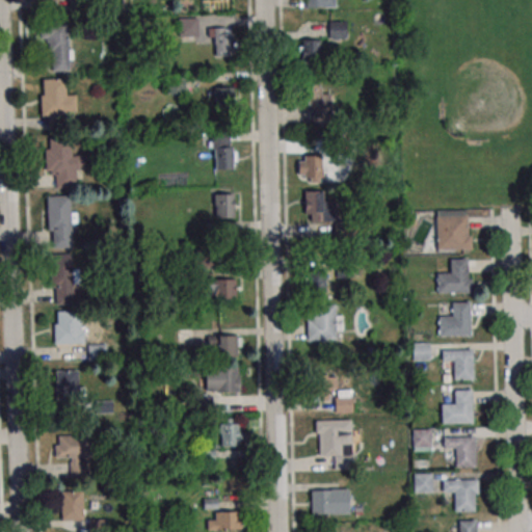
[(336,8),(335,0),(300,0),(301,8),(336,8)]
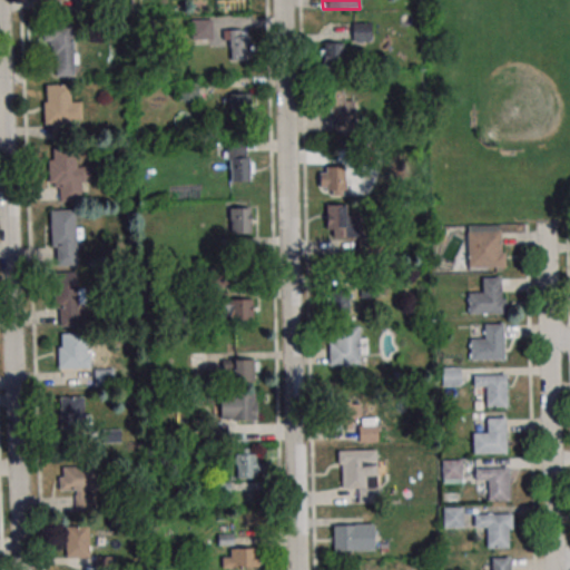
[(192,19),(192,39),(212,39),(212,19),(192,19)]
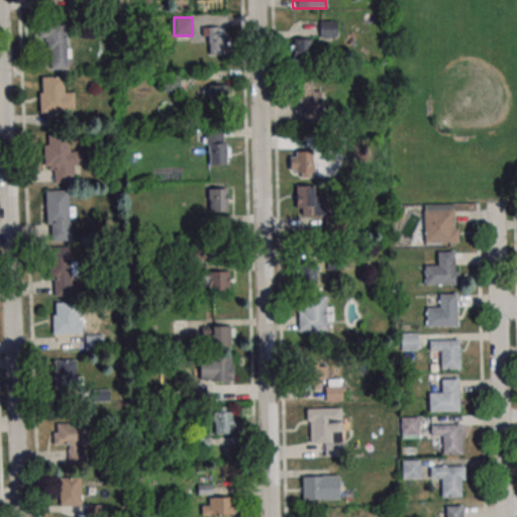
[(69,69),(68,22),(38,22),(38,41),(46,41),(46,69),(69,69)]
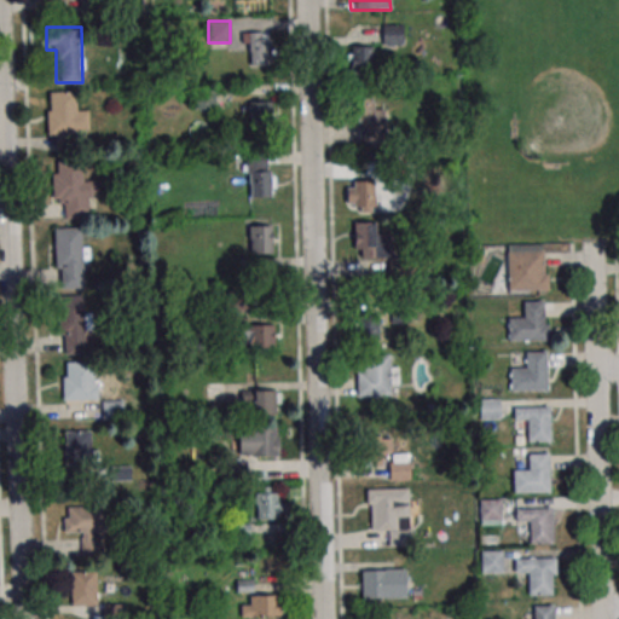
[(271,65),(271,33),(244,33),(244,65),(271,65)]
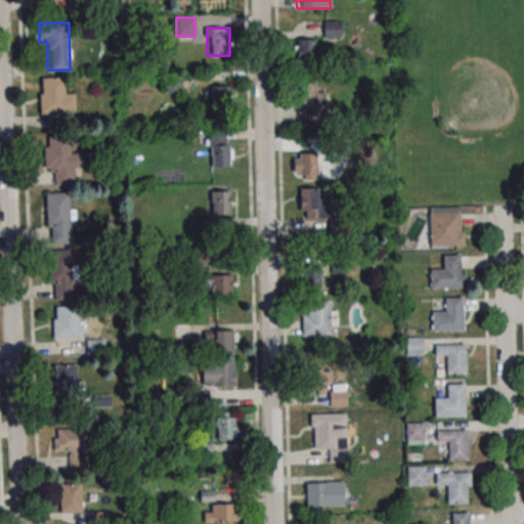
[(297,39),(297,64),(316,64),(316,39),(297,39)]
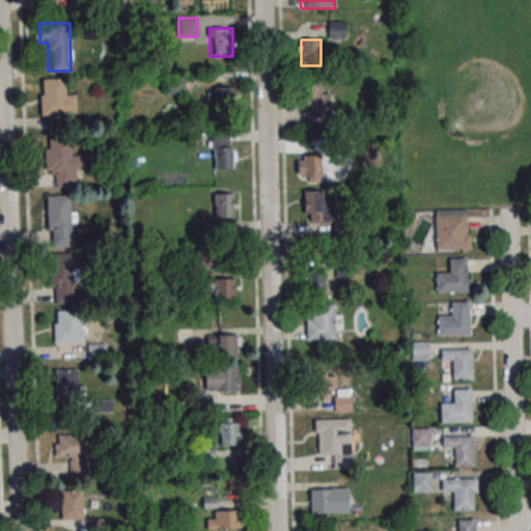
[(184,75),(166,75),(166,92),(184,92),(184,75)]
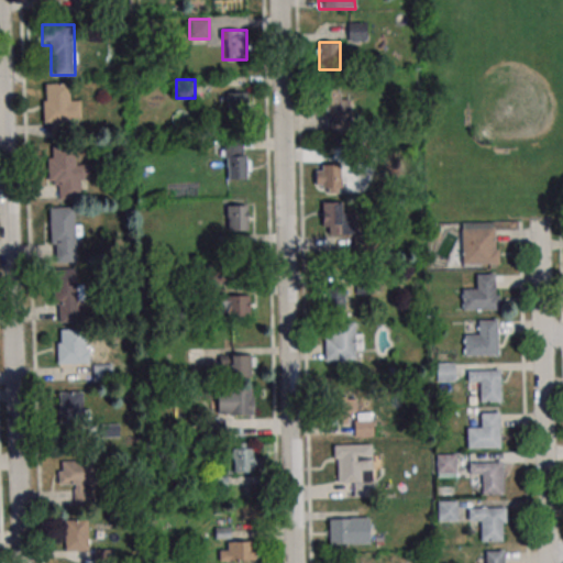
[(80,99),(68,99),(68,84),(43,83),(43,124),(79,125),(80,99)]
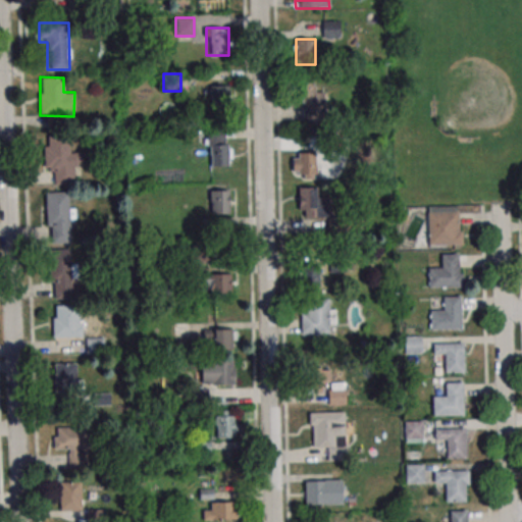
[(325,91),(315,91),(315,79),(304,79),(304,123),(325,123),(325,91)]
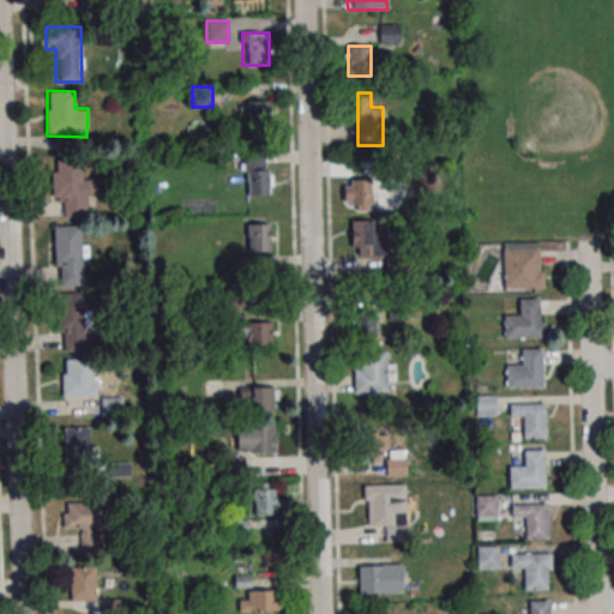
[(269,100),(248,100),(248,124),(269,124),(269,100)]
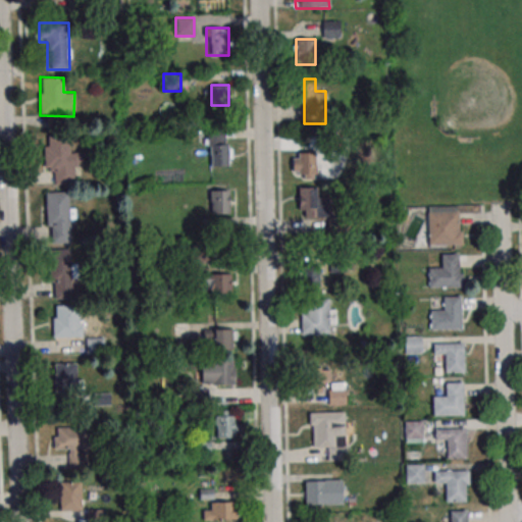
[(210,166),(228,166),(228,135),(210,135),(210,166)]
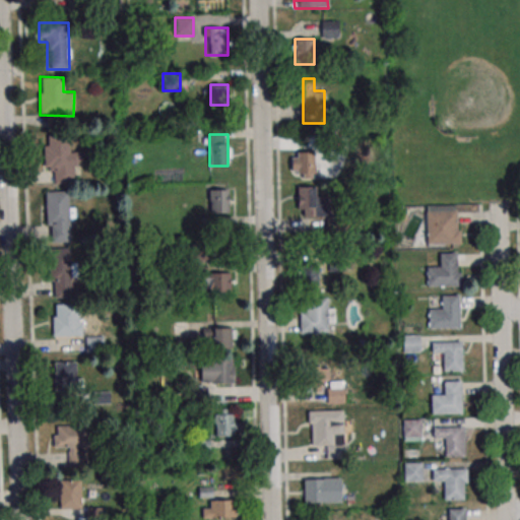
[(44,170),(54,170),(54,184),(78,184),(78,151),(69,151),(69,135),(44,136),(44,170)]
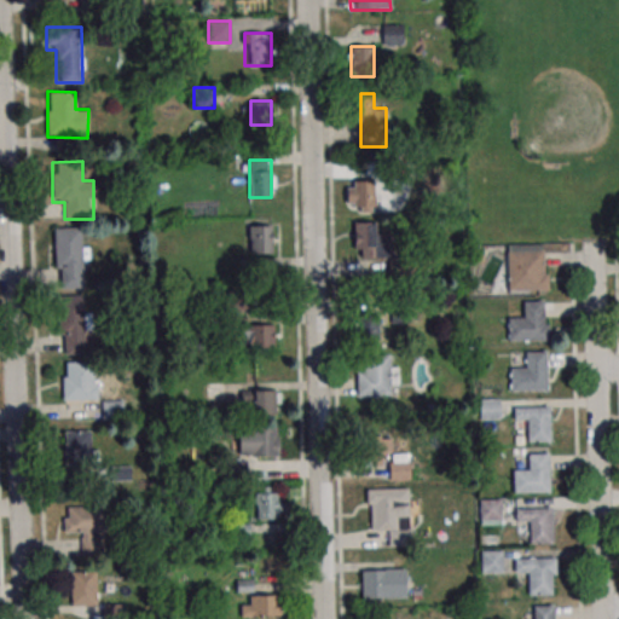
[(377,212),(377,180),(345,180),(345,212),(377,212)]
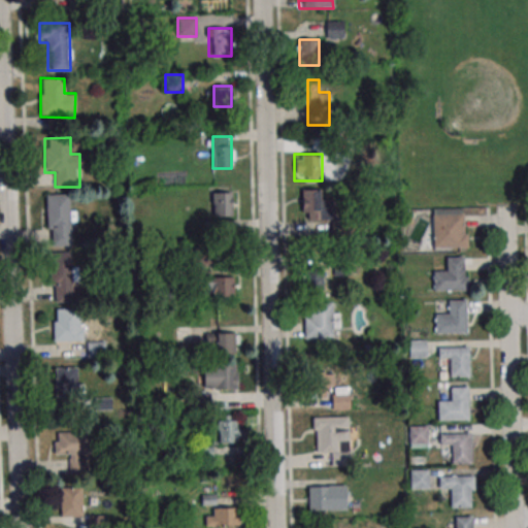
[(322,199),(322,189),(302,189),(302,220),(330,220),(330,199),(322,199)]
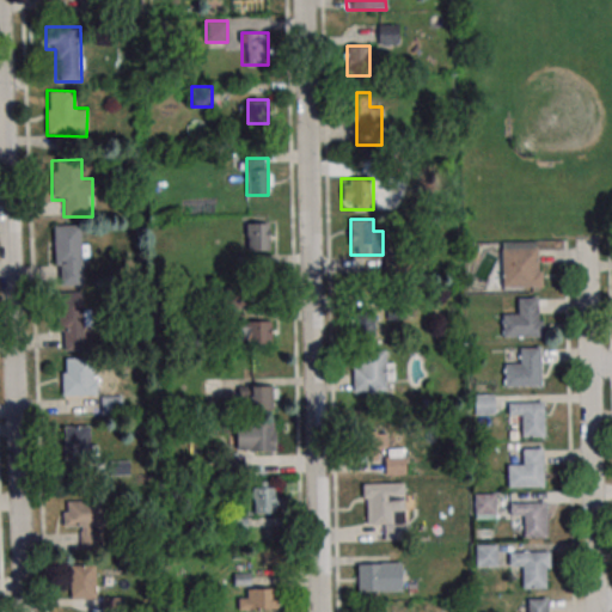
[(270,250),(270,222),(245,222),(245,250),(270,250)]
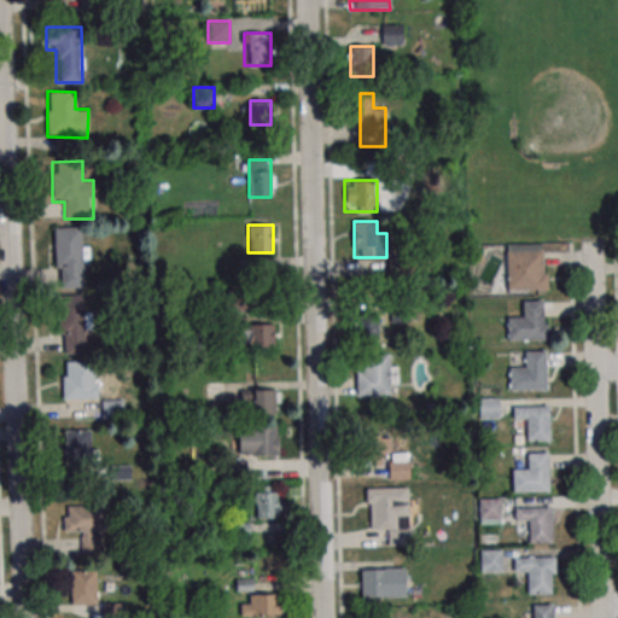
[(54,228),(54,287),(83,287),(83,228),(54,228)]
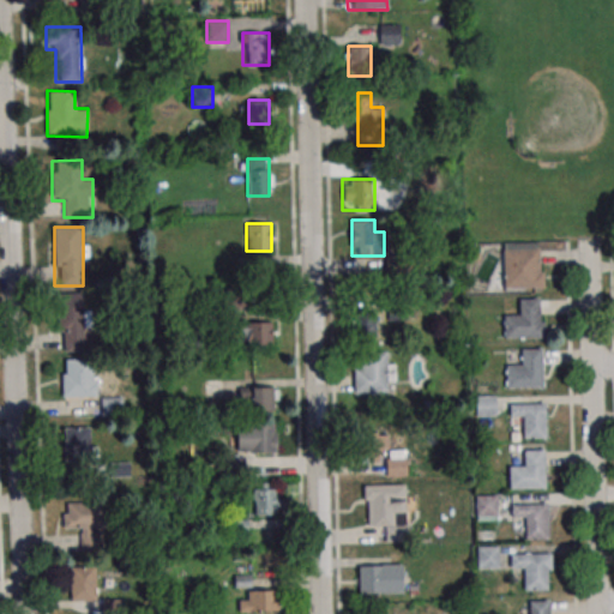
[(504,290),(542,290),(542,242),(504,242),(504,290)]
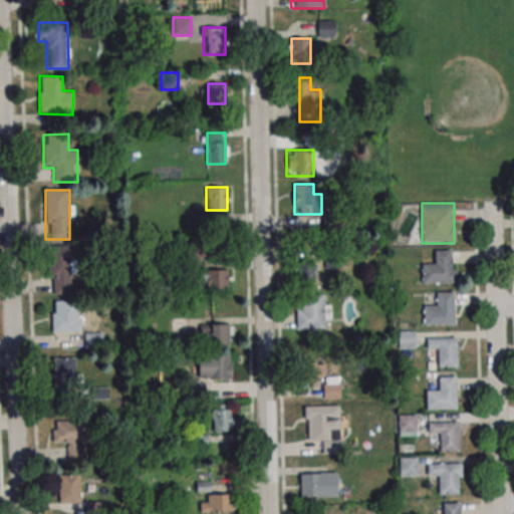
[(51,245),(51,294),(70,293),(70,245),(51,245)]
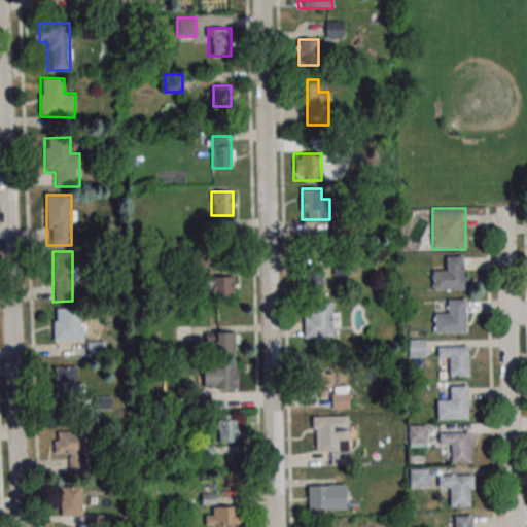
[(446,257),(463,257),(464,289),(432,290),(432,271),(446,271),(446,257)]
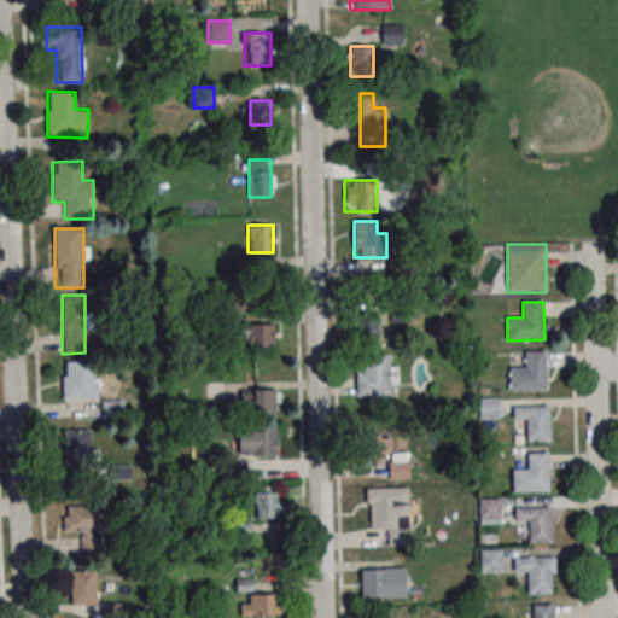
[(356,343),(378,343),(378,308),(356,308),(356,343)]
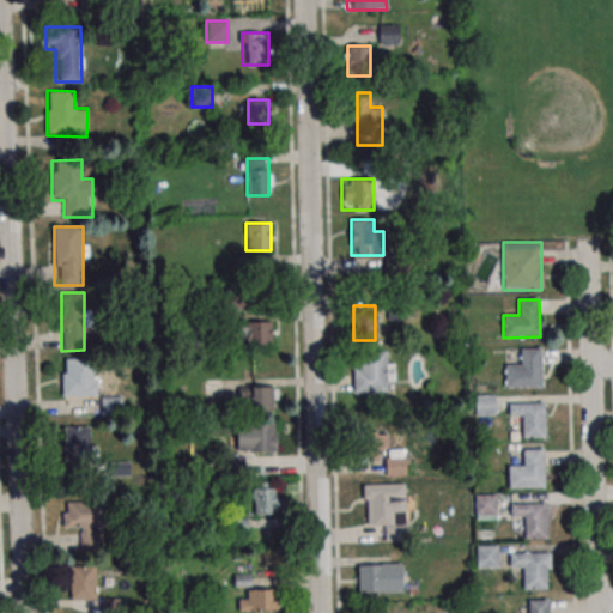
[(272,345),(272,315),(232,315),(232,345),(272,345)]
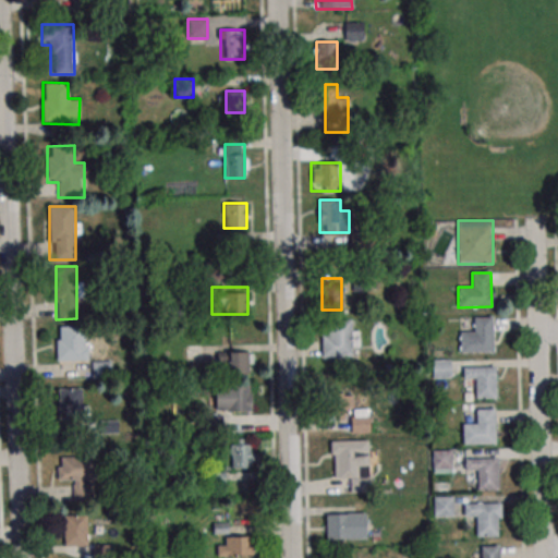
[(474,317),(492,317),(493,352),(460,353),(460,332),(474,331),(474,317)]
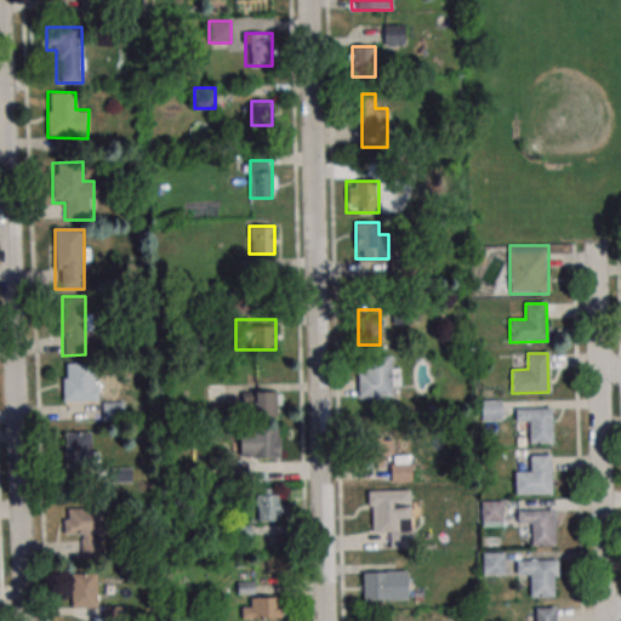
[(358,397),(392,397),(392,383),(394,383),(394,357),(358,357),(358,397)]
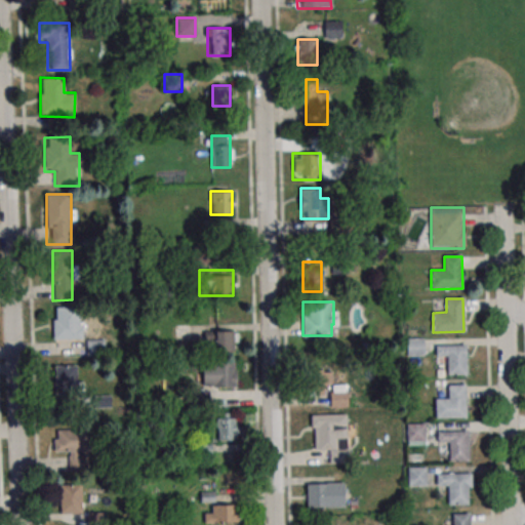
[(52,307),(52,339),(83,339),(83,307),(52,307)]
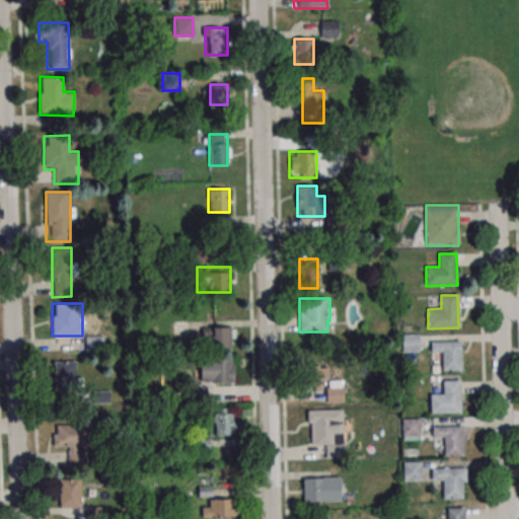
[(232,325),(207,325),(207,348),(232,348),(232,325)]
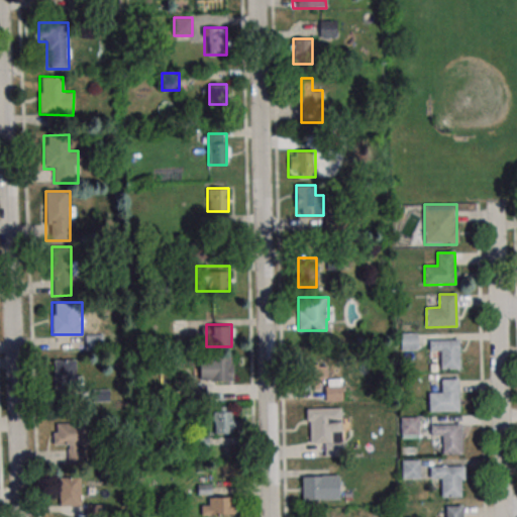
[(417,349),(417,333),(401,333),(401,349),(417,349)]
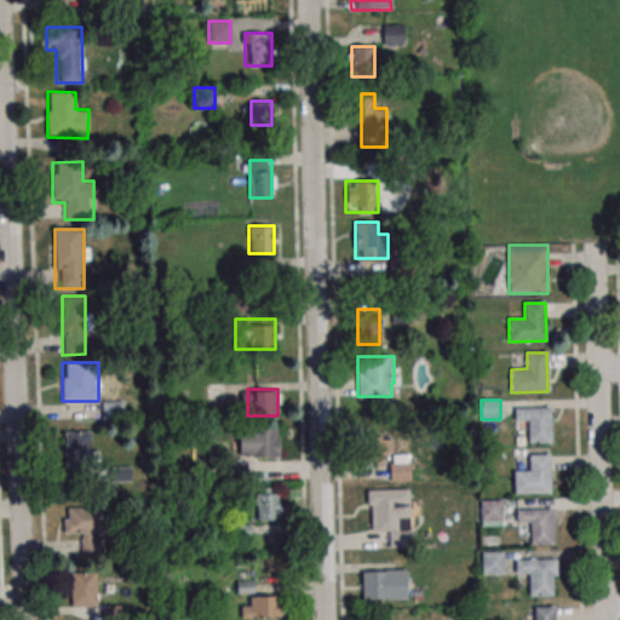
[(514,408),(551,408),(551,443),(528,443),(528,422),(514,422),(514,408)]
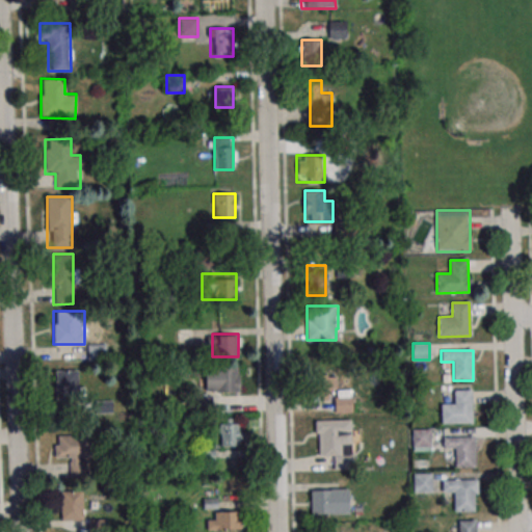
[(239,393),(239,367),(205,367),(205,393),(239,393)]
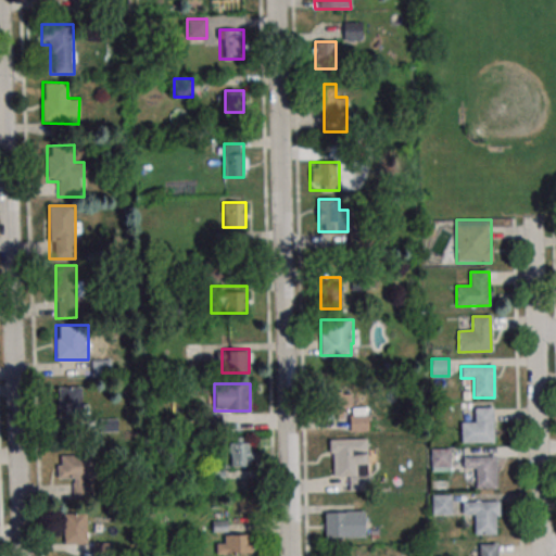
[(83,387),(58,387),(58,414),(83,414),(83,387)]
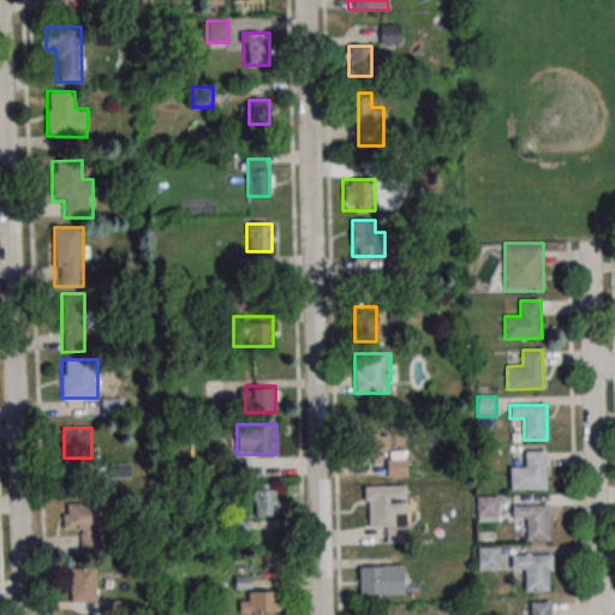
[(387,477),(410,477),(410,451),(388,451),(388,434),(360,434),(360,463),(386,463),(387,477)]
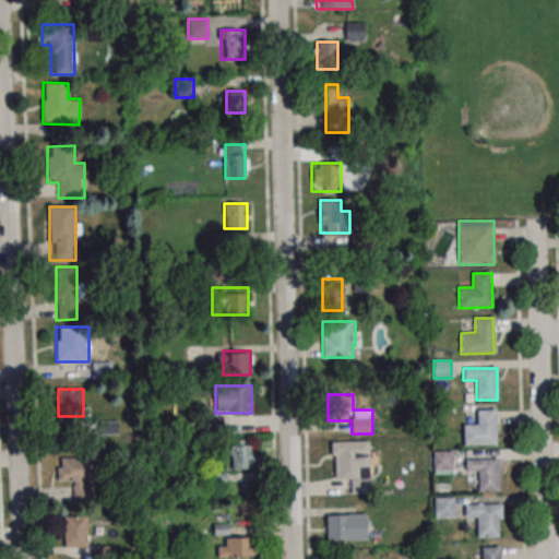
[(477,411),(496,409),(497,444),(464,445),(463,425),(477,425),(477,411)]
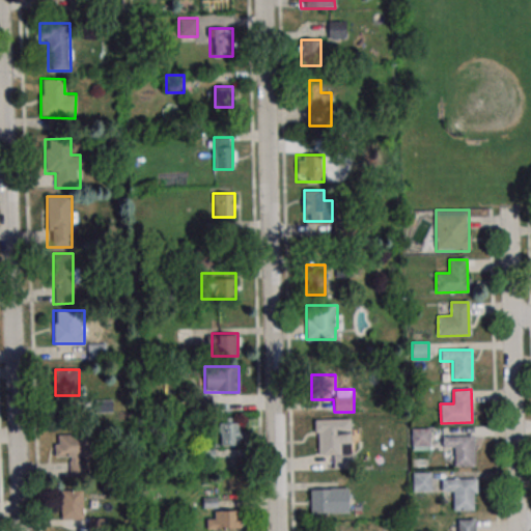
[(195,409),(212,409),(212,396),(195,396),(195,409)]
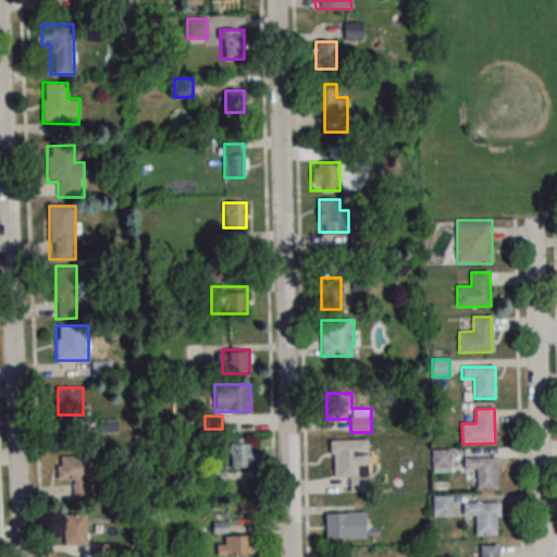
[(252,440),(230,440),(230,468),(252,468),(252,440)]
